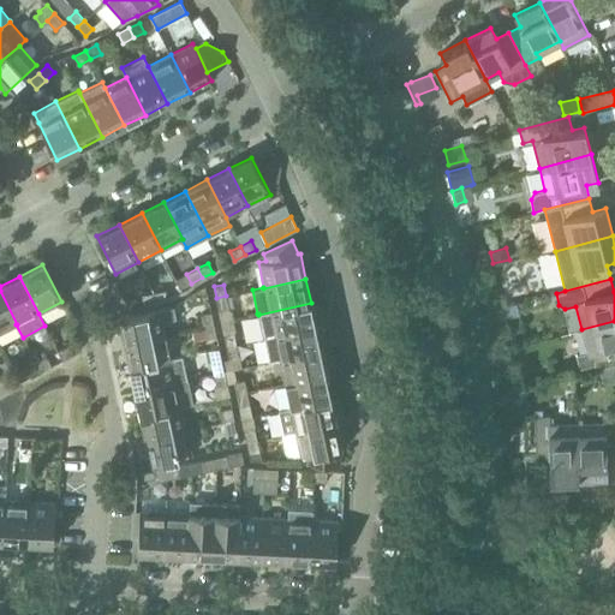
[(166,290),(154,292),(156,303),(168,299),(166,290)]
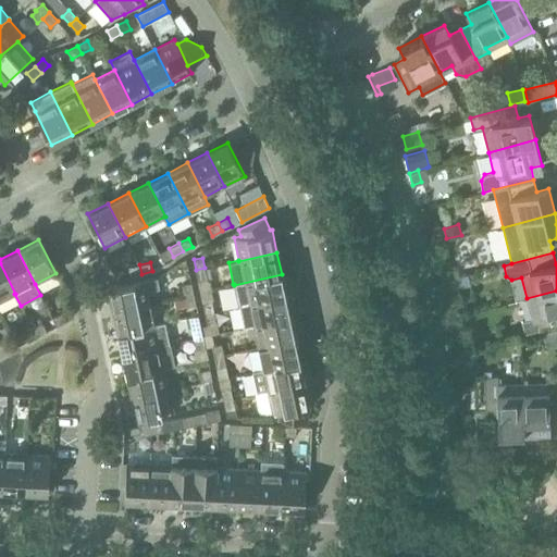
[(15,294),(0,263),(0,300),(14,294),(15,294)]
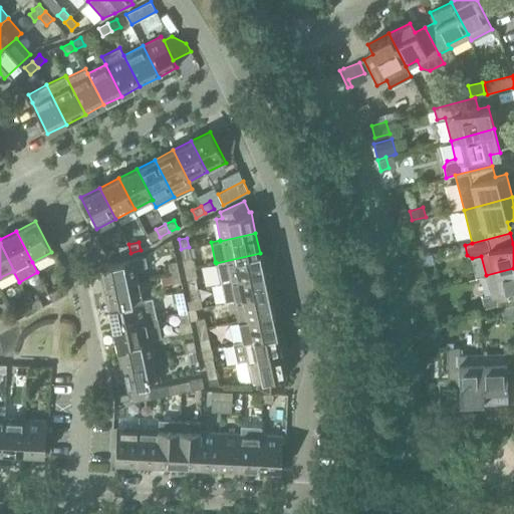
[(120,255),(131,253),(129,244),(118,246),(120,255)]
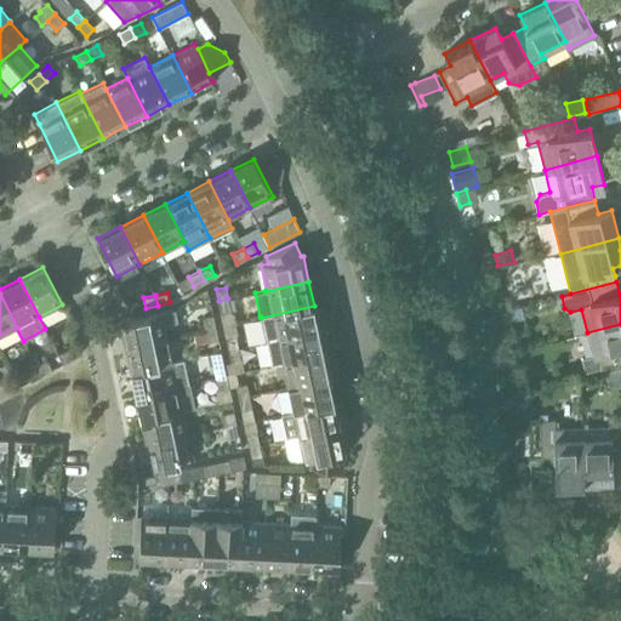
[(231,312),(228,298),(218,301),(221,313),(231,312)]
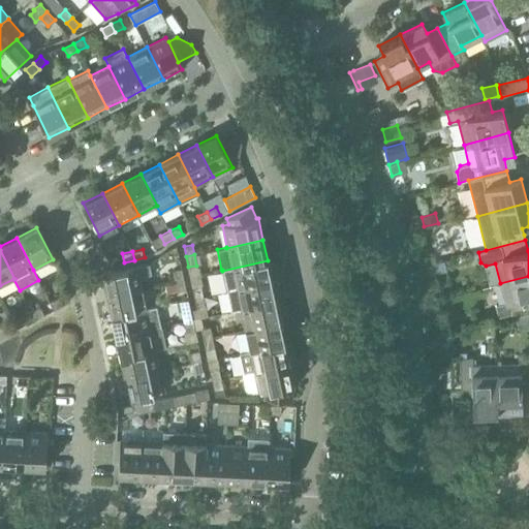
[(272,281),(268,260),(222,271),(227,290),(272,281)]
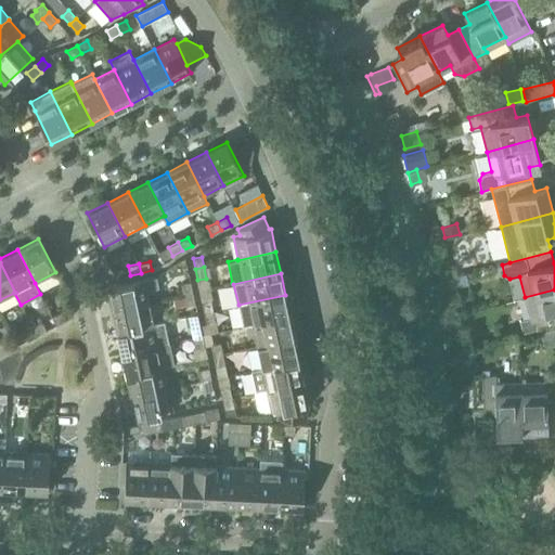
[(156,276),(107,287),(113,310),(149,302),(146,289),(159,287),(156,276)]
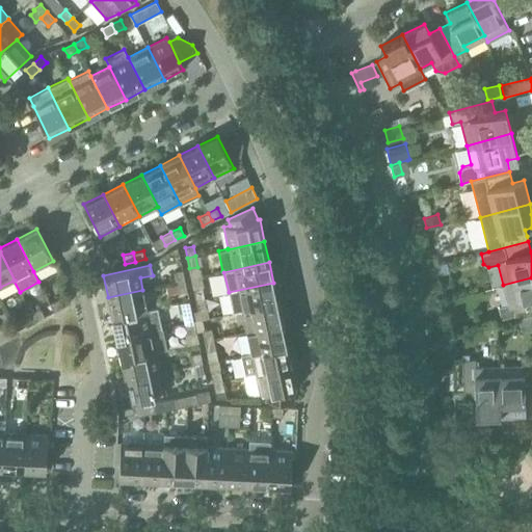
[(174,271),(176,283),(185,281),(183,270),(174,271)]
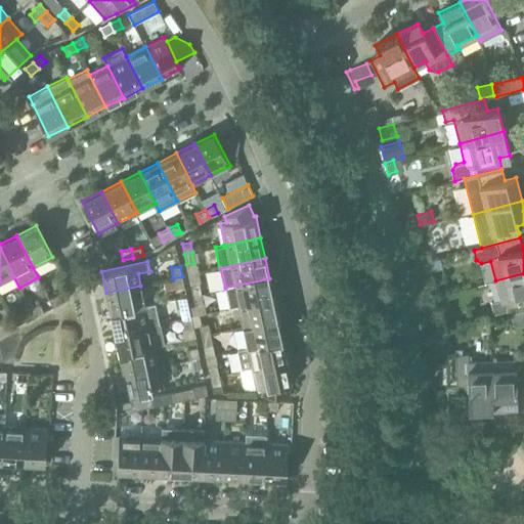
[(523,309),(523,273),(495,280),(499,300),(490,302),(494,314),(507,311),(508,314),(523,309)]
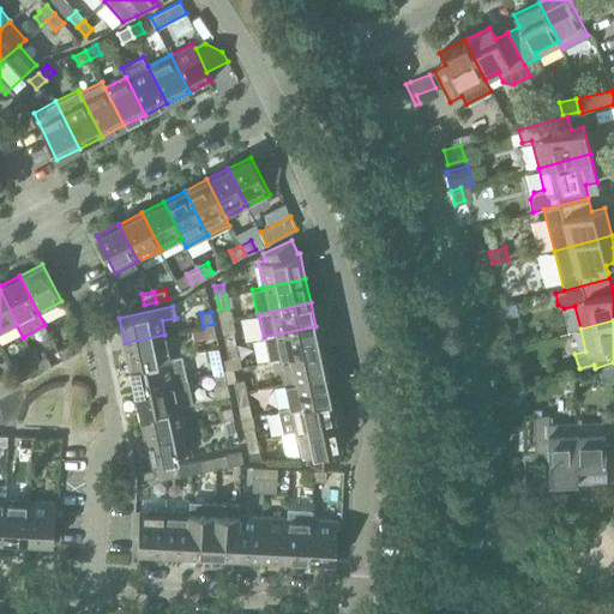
[(214,324),(203,326),(205,338),(216,336),(214,324)]
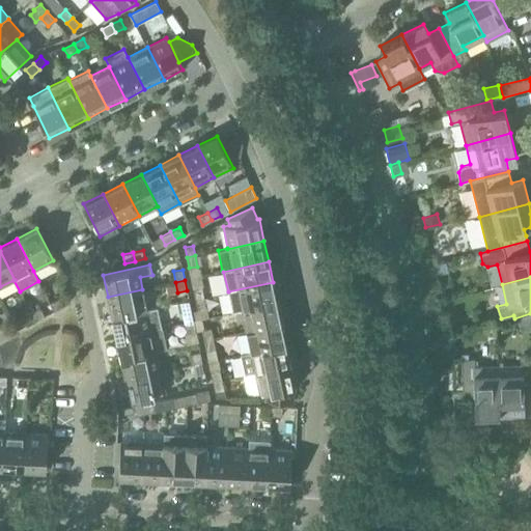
[(232,312),(241,310),(241,311),(277,303),(273,282),(228,291),(232,312)]
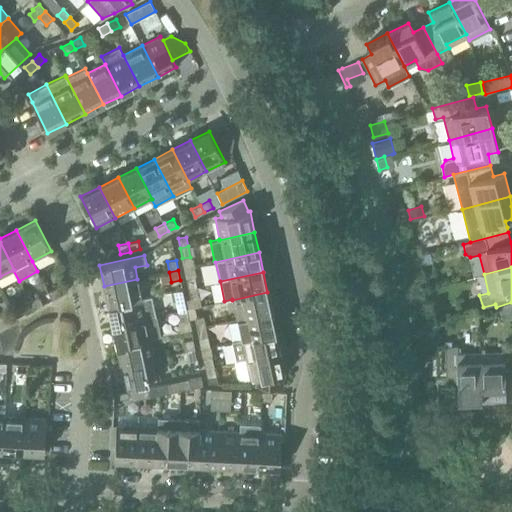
[(186,278),(188,288),(197,286),(195,276),(186,278)]
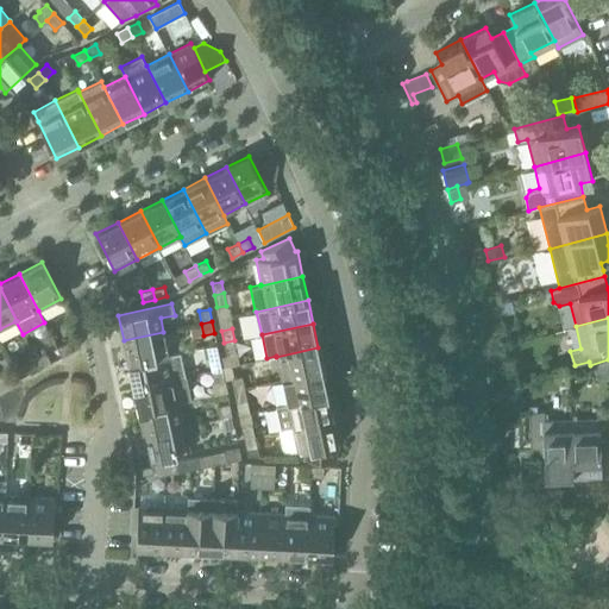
[(168,353),(163,332),(124,340),(129,364),(169,355),(168,353)]
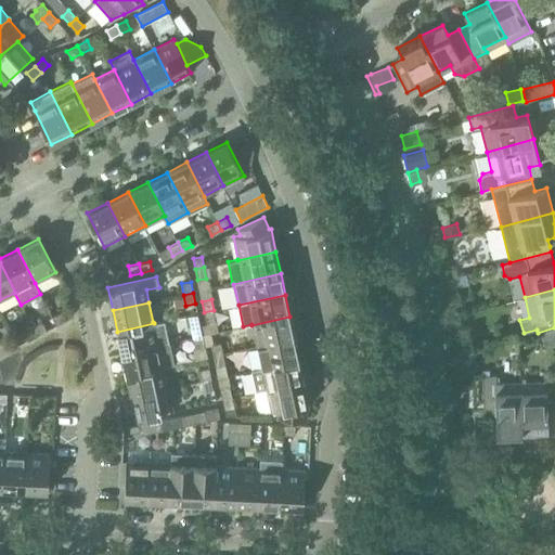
[(214,310),(204,312),(206,323),(216,322),(214,310)]
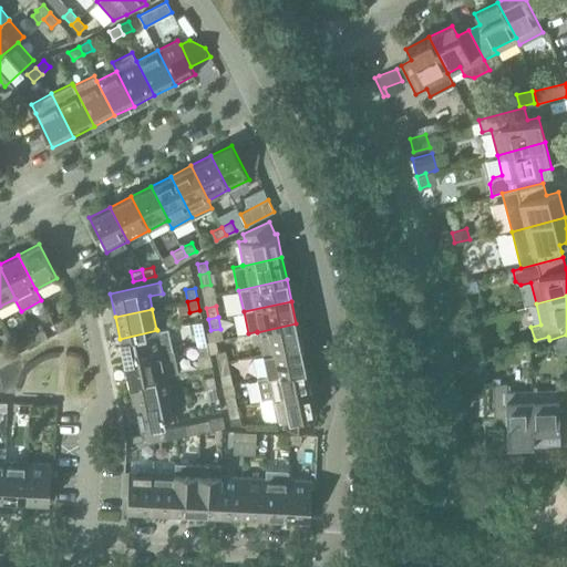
[(68,327),(63,318),(53,323),(58,332),(68,327)]
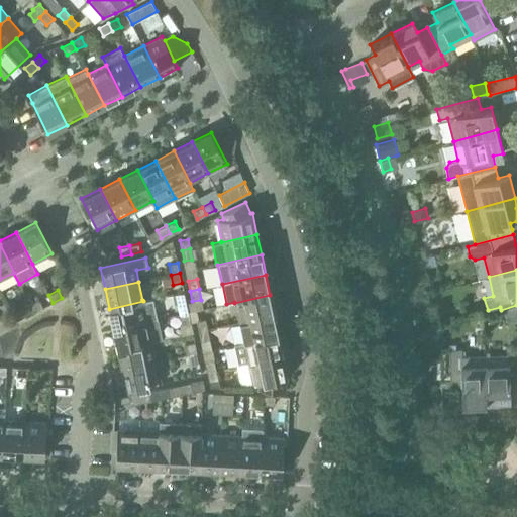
[(275,315),(270,295),(234,303),(239,323),(275,315)]
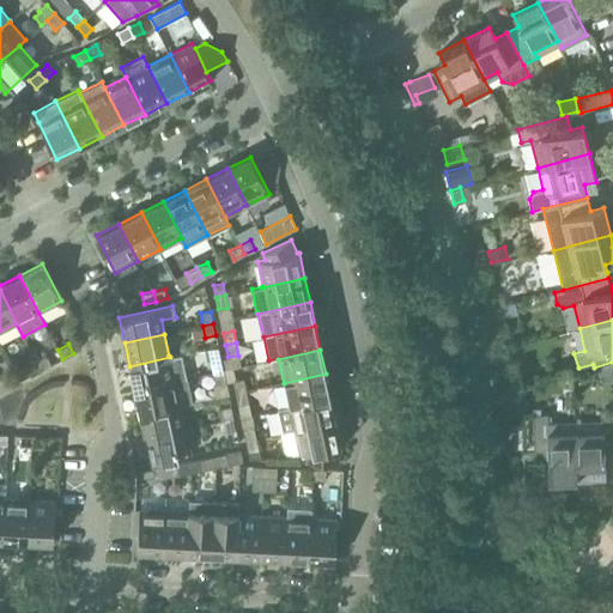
[(129,366),(134,390),(175,382),(175,381),(186,378),(181,353),(169,356),(170,357),(129,366)]
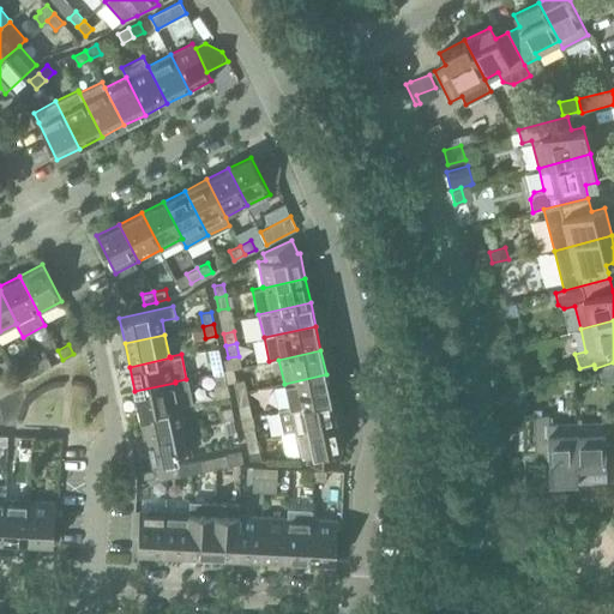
[(47,356),(36,362),(41,371),(52,365),(47,356)]
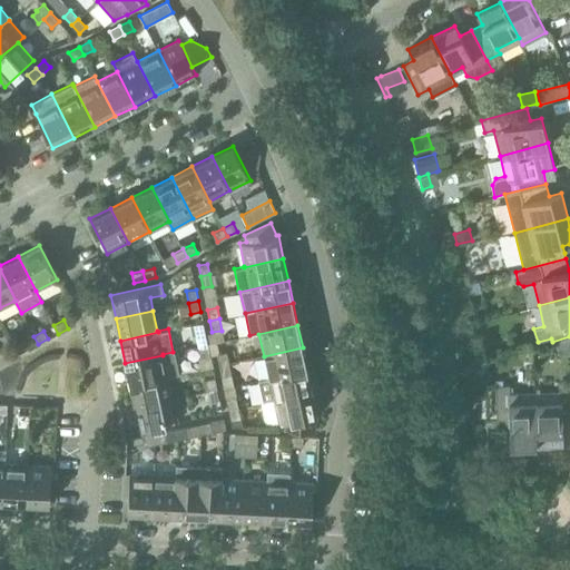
[(196,335),(198,347),(208,345),(206,333),(196,335)]
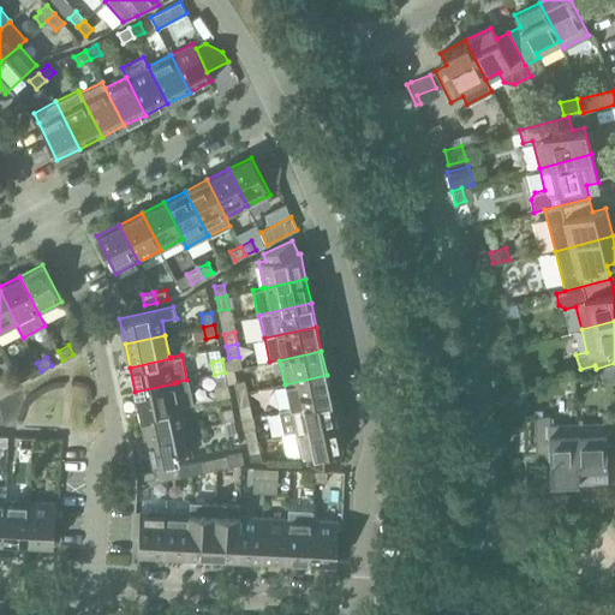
[(41,371),(36,363),(25,368),(30,377),(41,371)]
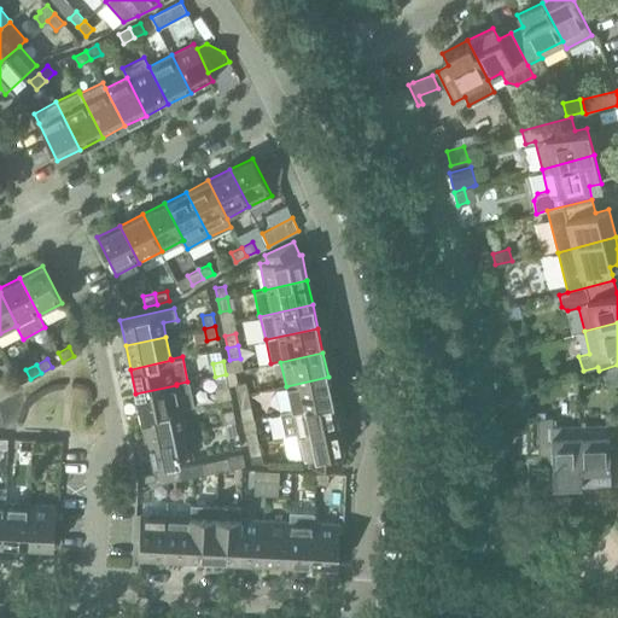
[(226,374),(215,377),(217,389),(228,386),(226,374)]
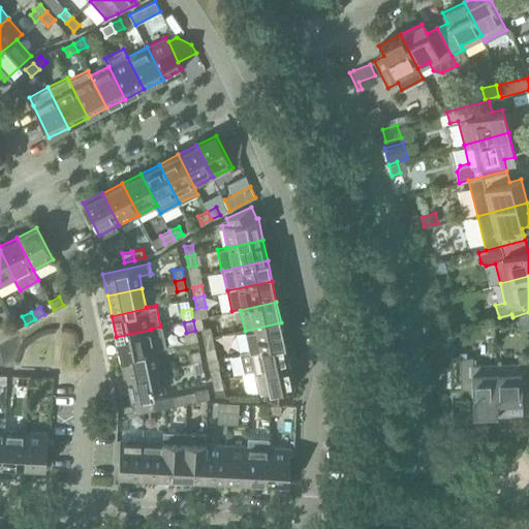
[(285,343),(281,322),(245,331),(249,351),(285,343)]
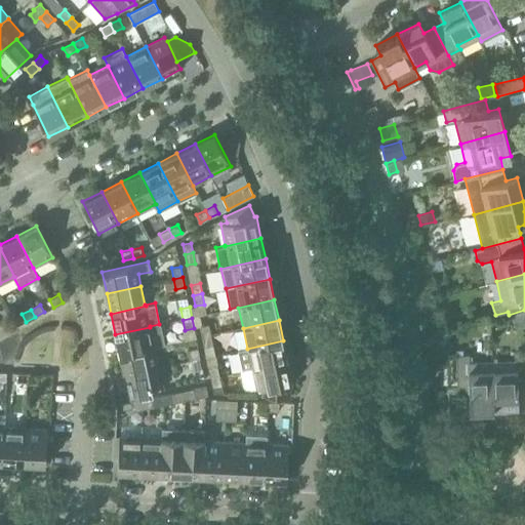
[(150,326),(150,327),(115,334),(120,354),(154,347),(165,345),(160,324),(159,324),(150,326)]
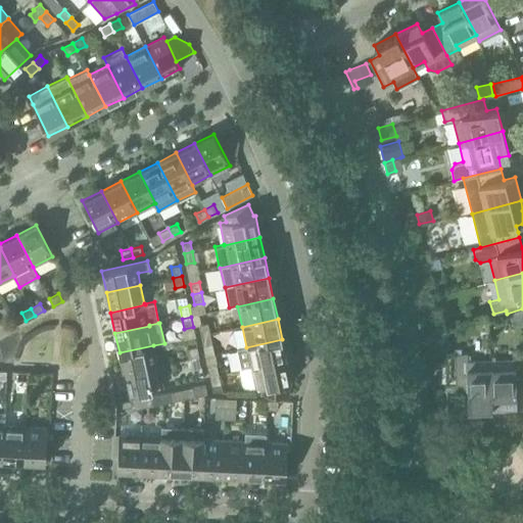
[(199,325),(201,335),(209,333),(207,323),(199,325)]
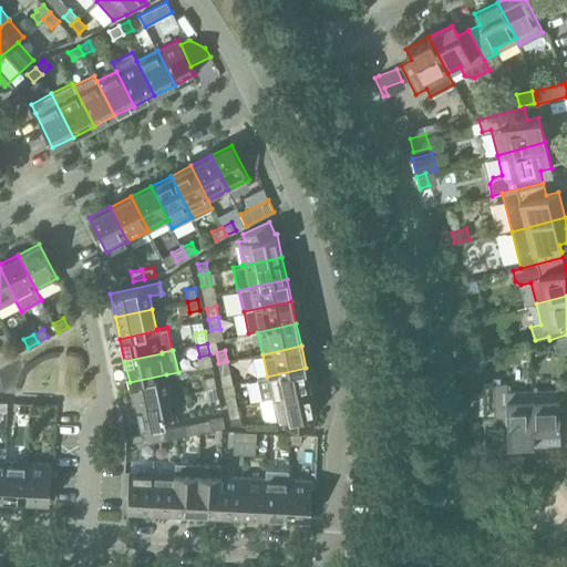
[(227,361),(218,363),(220,374),(230,372),(227,361)]
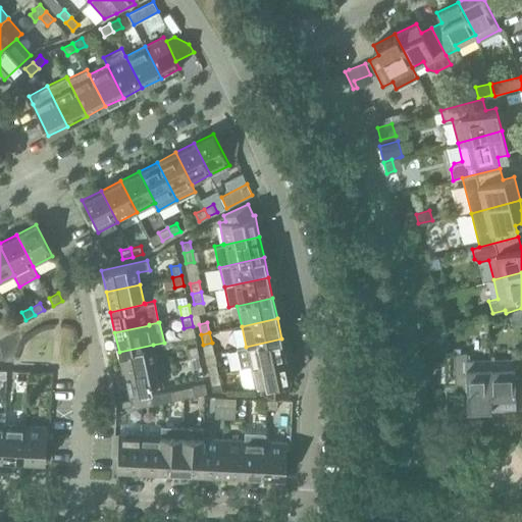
[(246,347),(250,366),(285,359),(281,338),(246,347)]
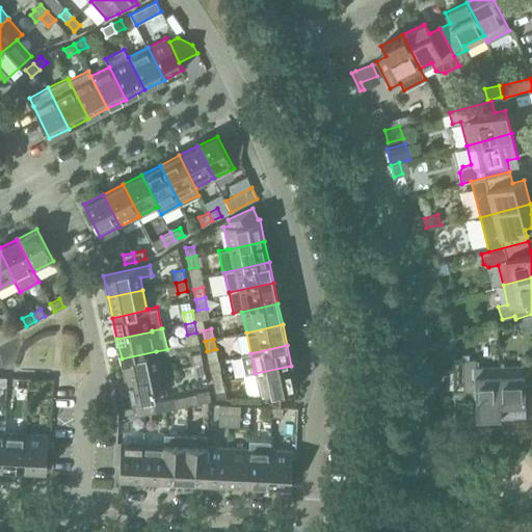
[(161,372),(156,351),(122,358),(126,380),(161,372)]
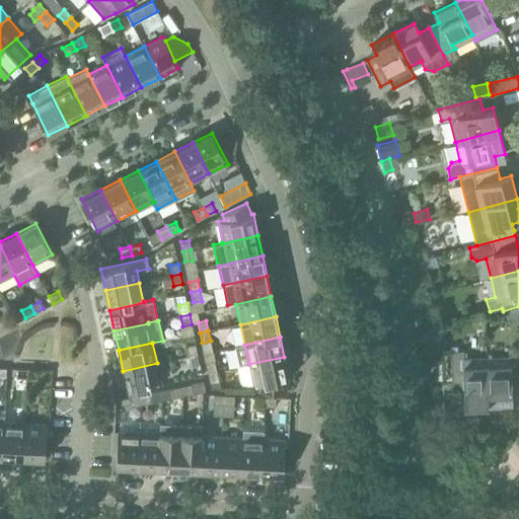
[(198,355),(196,345),(187,346),(190,357),(198,355)]
